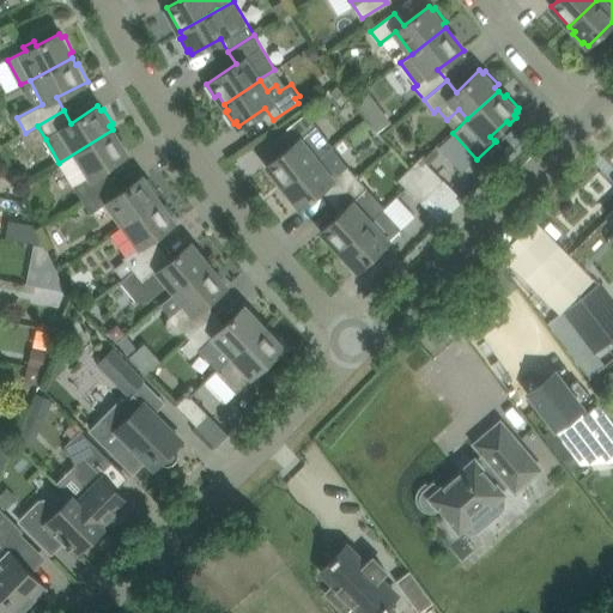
[(284,186),(317,159),(332,146),(307,114),(283,133),(292,145),(267,165),(284,186)]
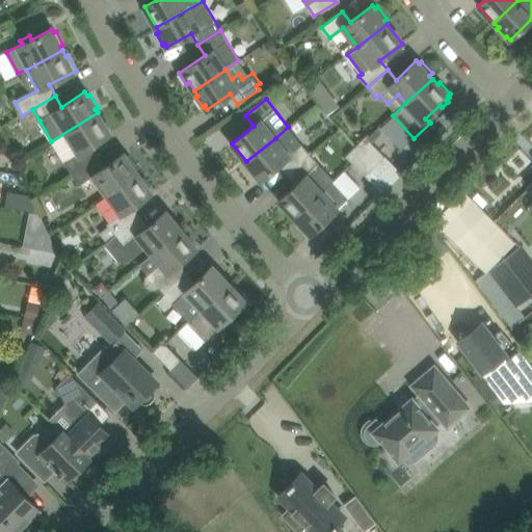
[(64,161),(72,173),(94,159),(86,148),(110,133),(98,112),(51,141),(64,161)]
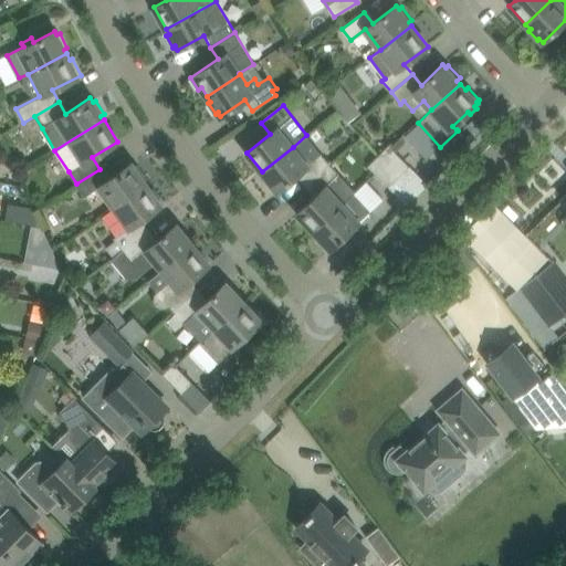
[(473,119),(468,125),(477,135),(483,128),(473,119)]
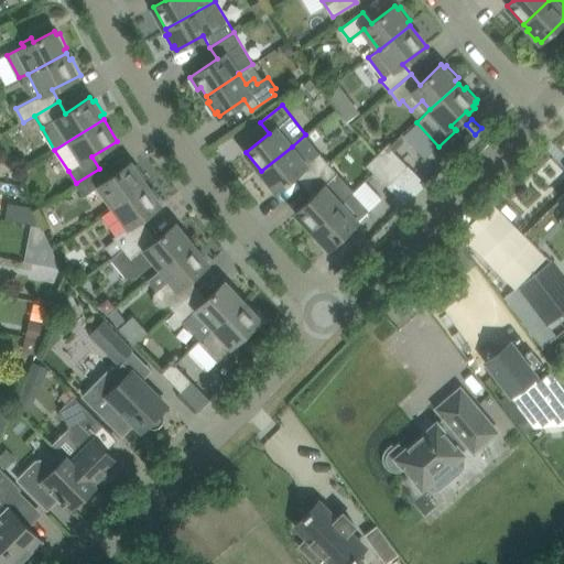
[(308,182),(329,163),(305,134),(292,147),(261,171),(266,176),(263,179),(271,188),(273,186),(277,190),(300,171),(308,182)]
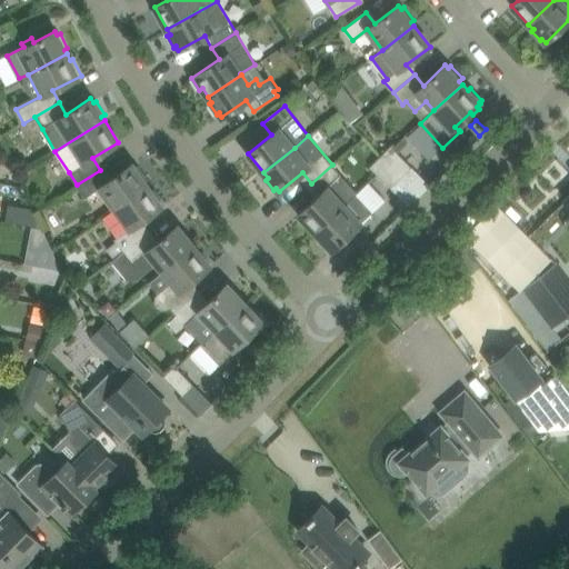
[(391,147),(381,157),(401,177),(410,167),(391,147)]
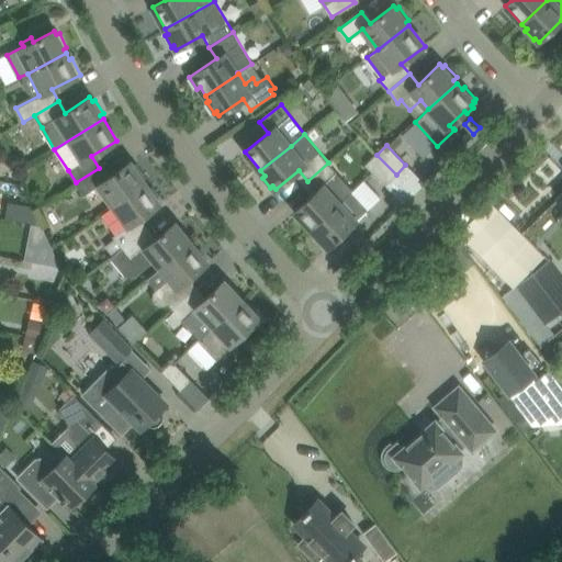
[(396,175),(377,155),(367,165),(386,184),(396,175)]
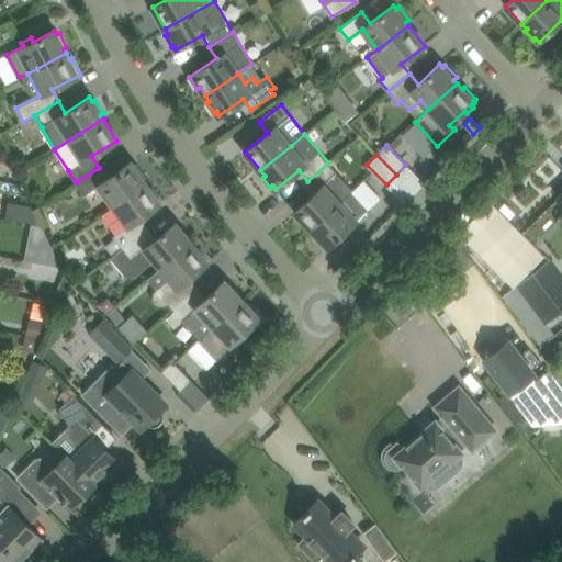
[(136,164),(133,166),(130,161),(107,179),(99,168),(76,182),(85,194),(99,184),(113,205),(145,182),(143,179),(145,177),(136,164)]
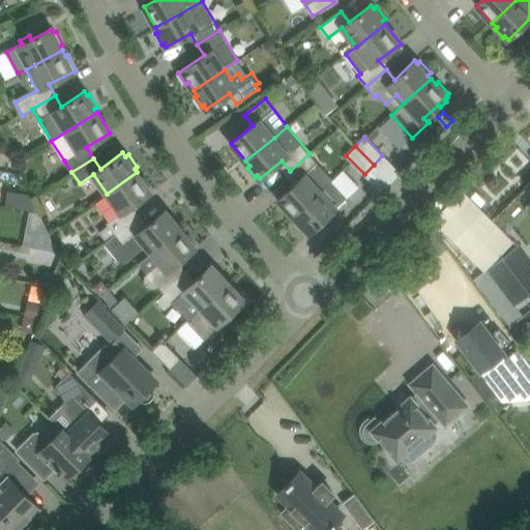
[(310,153),(290,171),(298,180),(277,200),(293,216),(332,181),(332,180),(310,153)]
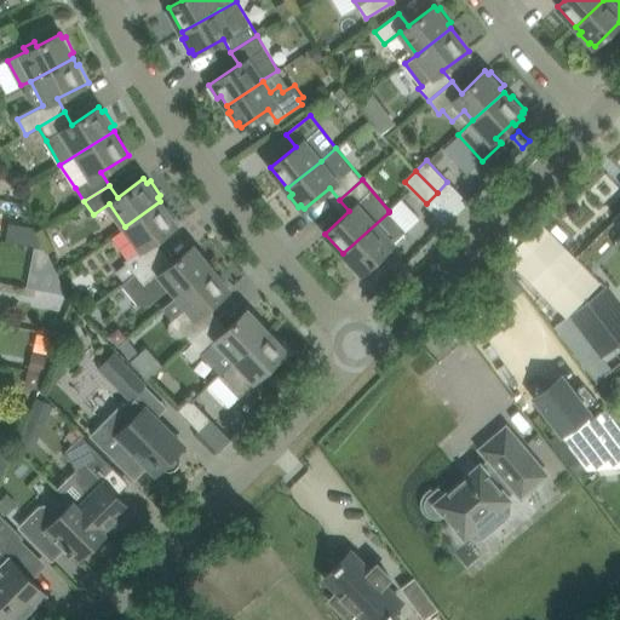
[(168,206),(165,208),(160,201),(125,227),(142,250),(125,260),(130,265),(120,273),(125,281),(136,274),(159,254),(150,244),(177,224),(176,224),(179,222),(168,206)]
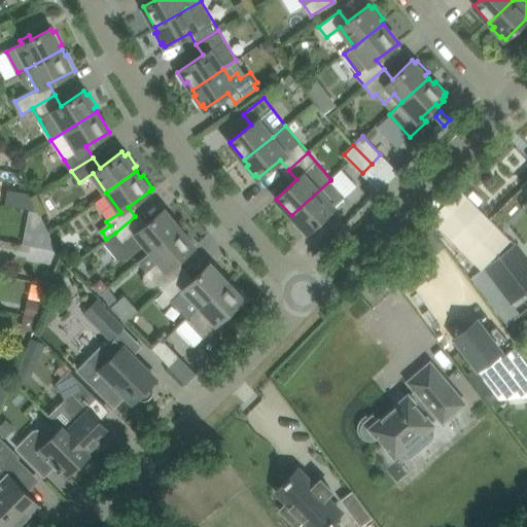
[(346,197),(330,180),(291,215),(296,219),(294,221),(303,231),(305,229),(308,232),(346,197)]
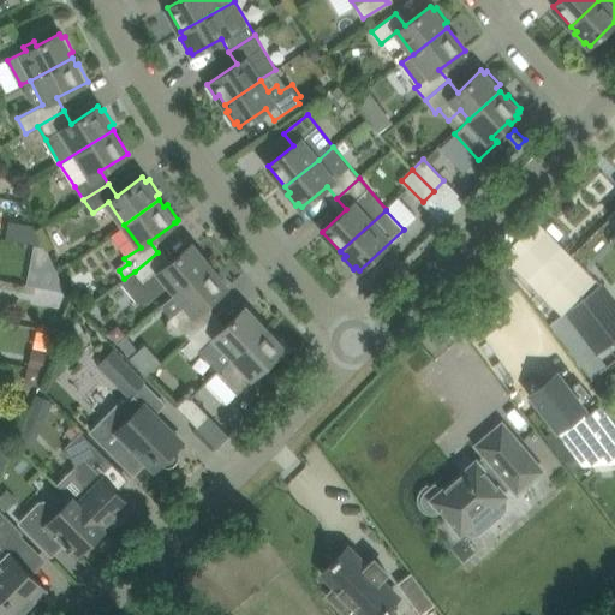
[(177,292),(209,266),(207,262),(209,260),(197,245),(195,248),(191,244),(167,264),(157,252),(135,272),(124,279),(120,281),(136,300),(148,302),(169,284),(177,292)]
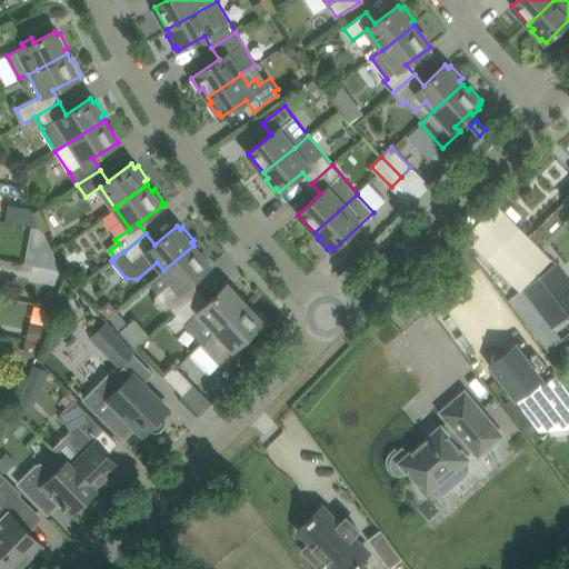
[(187,285),(210,266),(193,246),(163,270),(172,281),(158,293),(156,297),(155,299),(155,302),(157,306),(159,308),(162,309),(165,310),(168,309),(171,308),(176,313),(196,295),(187,285)]
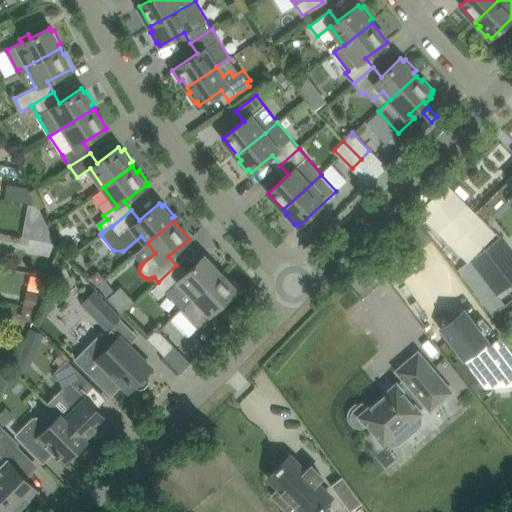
[(470,260),(496,294),(511,281),(511,253),(500,238),(470,260)]
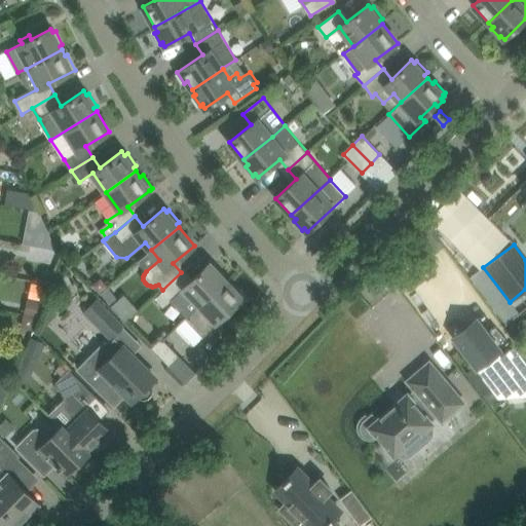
[(199,305),(226,280),(223,277),(225,275),(215,264),(213,266),(210,263),(189,282),(181,272),(162,290),(164,292),(156,298),(163,306),(175,296),(183,304),(191,297),(199,305)]
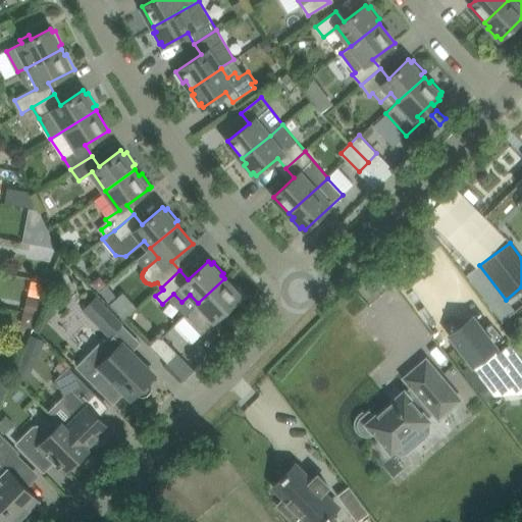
[(27,277),(24,292),(42,294),(43,279),(27,277)]
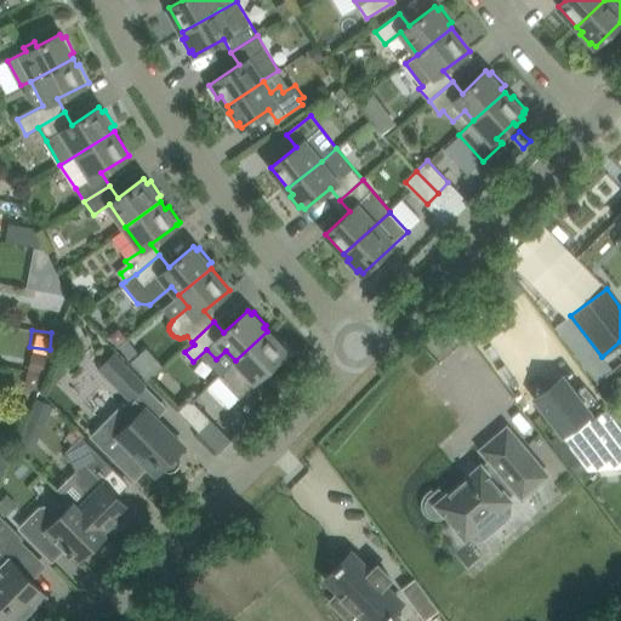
[(229,405),(275,362),(278,364),(285,358),(283,355),(286,352),(285,351),(288,348),(275,335),(273,337),(267,331),(235,360),(210,385),(229,405)]
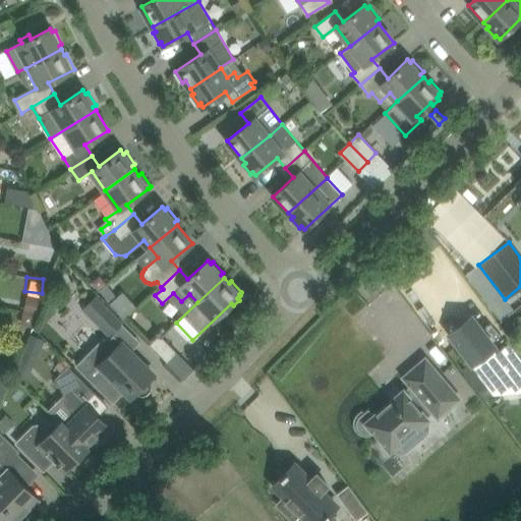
[(111,335),(122,323),(96,296),(84,308),(111,335)]
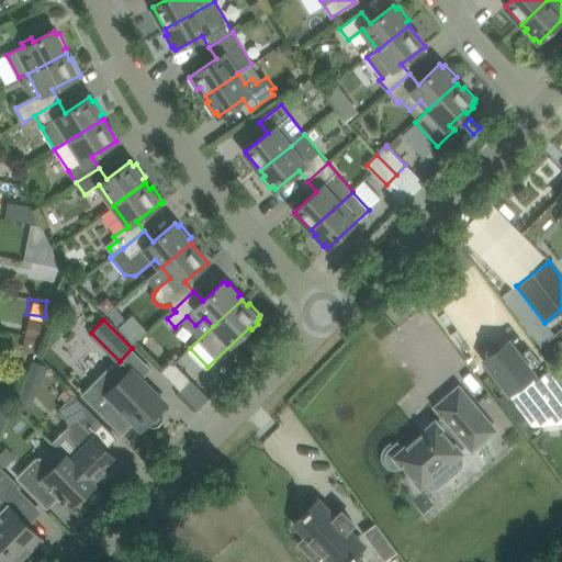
[(527,413),(561,409),(561,385),(549,369),(536,380),(534,378),(508,345),(487,360),(527,413)]
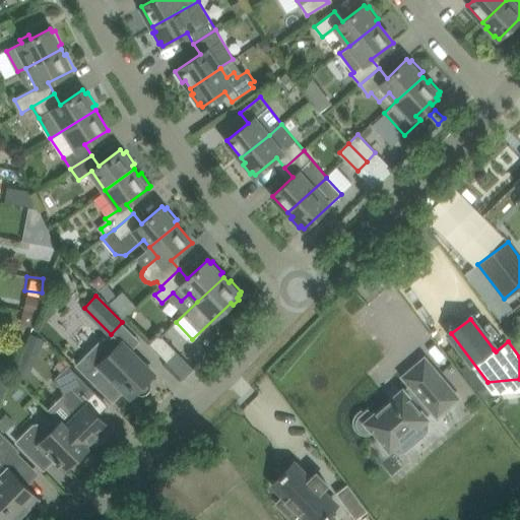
[(519,319),(516,319),(511,336),(519,338),(519,319)]
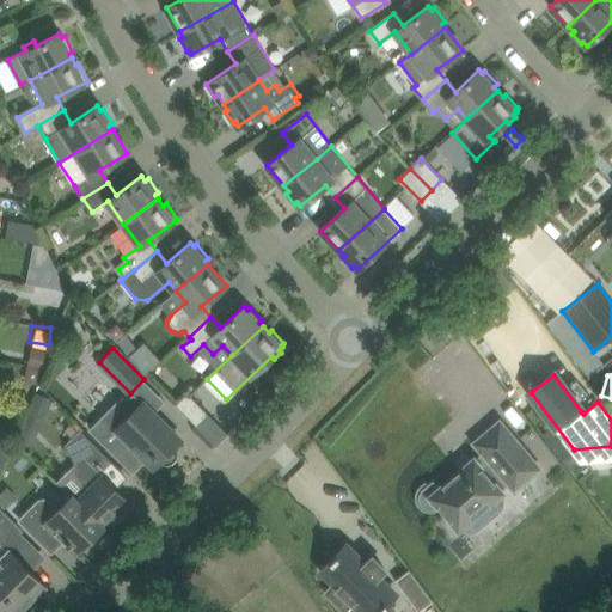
[(29,427),(41,429),(48,393),(36,391),(29,427)]
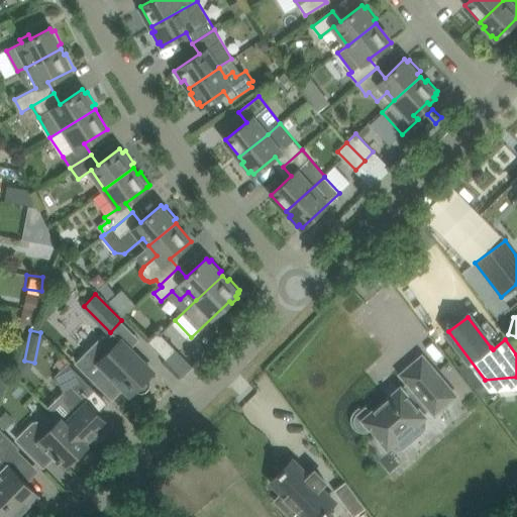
[(148,377),(153,372),(120,338),(118,340),(113,335),(110,337),(103,337),(94,346),(94,356),(104,368),(94,379),(113,397),(123,387),(131,394),(136,390),(137,391),(141,392),(146,391),(149,387),(150,383),(149,378),(148,377)]
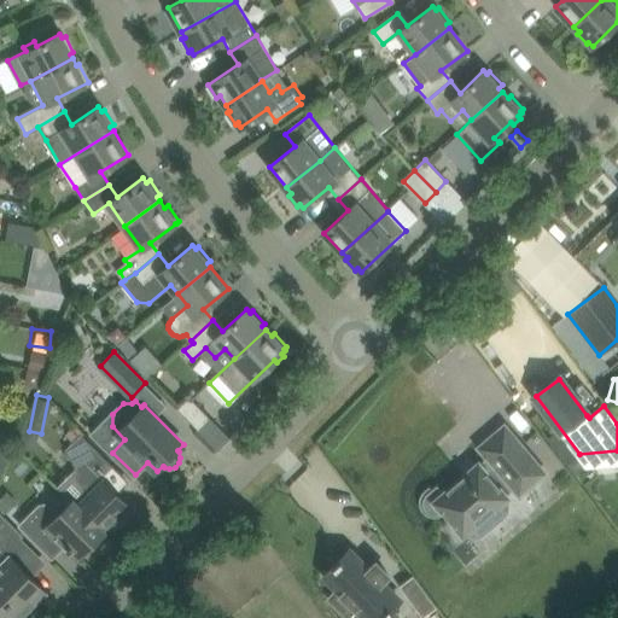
[(210,420),(193,402),(182,413),(199,430),(210,420)]
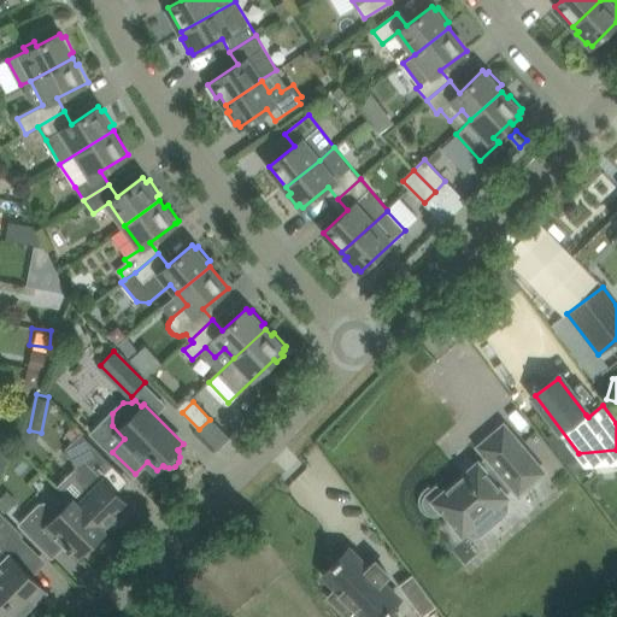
[(544,471),(504,425),(480,446),(488,456),(479,464),(479,463),(444,492),(436,483),(427,492),(424,494),(423,497),(422,500),(423,504),(424,506),(427,510),(429,511),(433,512),(435,512),(439,511),(441,510),(463,534),(471,536),(476,538),(481,536),(483,534),(506,513),(509,510),(509,506),(509,500),(506,495),(503,492),(512,483),(519,492),(544,471)]
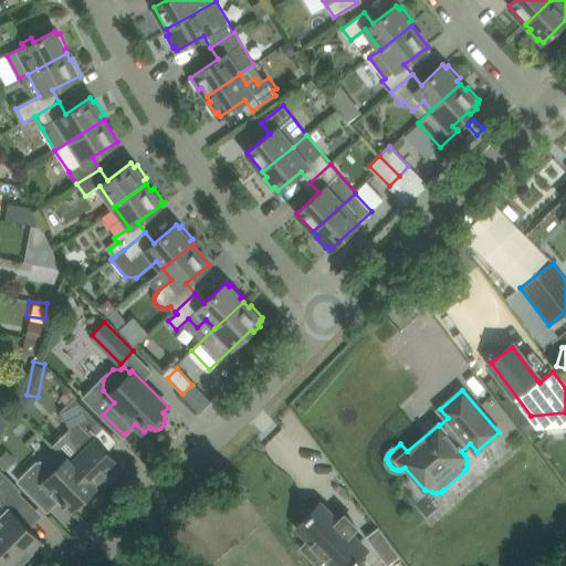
[(74,435),(58,451),(65,459),(92,484),(101,475),(103,477),(104,477),(106,478),(108,478),(111,478),(112,477),(114,477),(115,474),(116,473),(117,471),(118,470),(118,468),(118,465),(117,463),(117,462),(116,460),(106,451),(116,440),(74,399),(62,411),(74,435)]
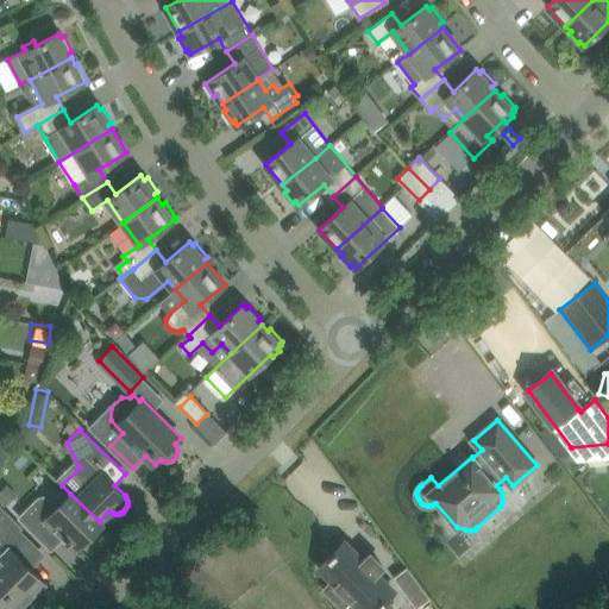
[(0,438),(0,478),(1,478),(11,441),(0,438)]
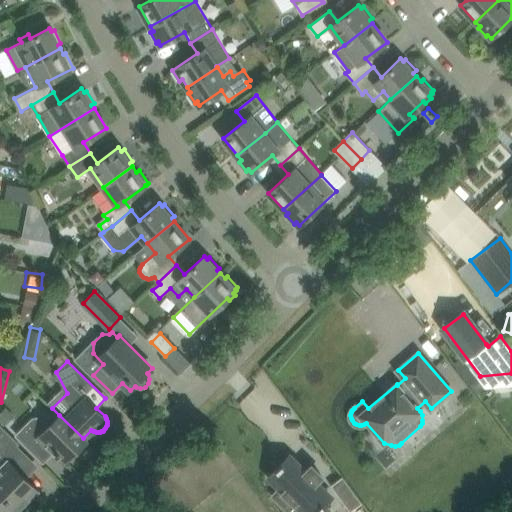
[(28,424),(17,434),(43,460),(53,450),(65,461),(86,440),(83,438),(59,415),(48,426),(44,421),(44,422),(41,419),(37,418),(33,419),(28,424)]
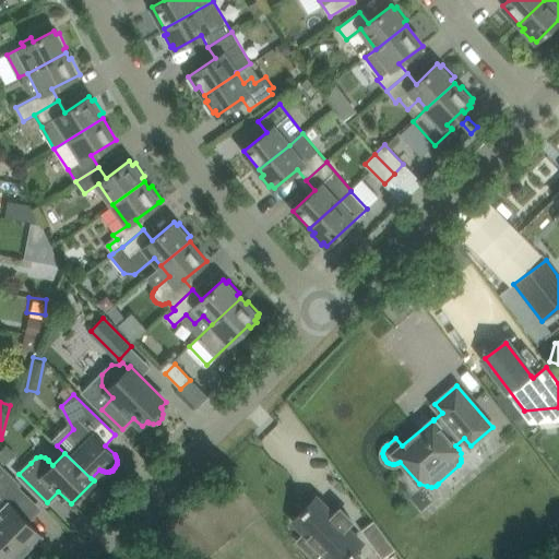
[(37,506),(16,486),(19,484),(0,464),(0,490),(2,489),(7,494),(0,500),(0,508),(2,511),(0,512),(0,535),(20,556),(40,534),(24,518),(37,506)]
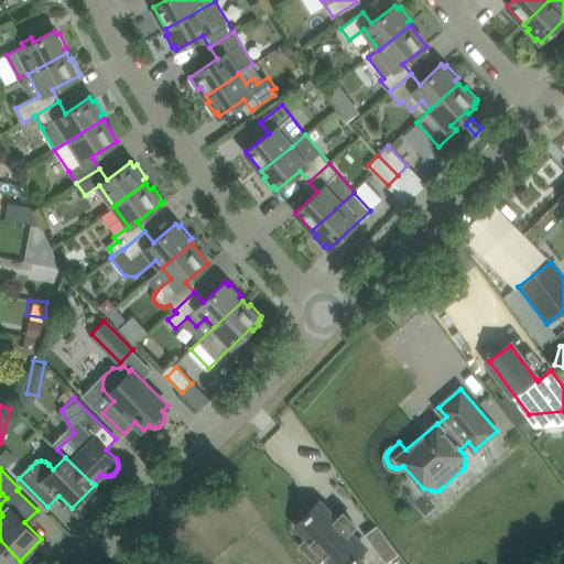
[(305,517),(295,525),(308,539),(302,546),(306,551),(306,552),(312,557),(313,557),(317,562),(325,555),(334,563),(347,563),(350,562),(357,555),(366,545),(350,530),(353,528),(351,527),(355,524),(343,512),(340,516),(339,516),(337,518),(321,501),(311,510),(311,509),(304,516),(305,517)]
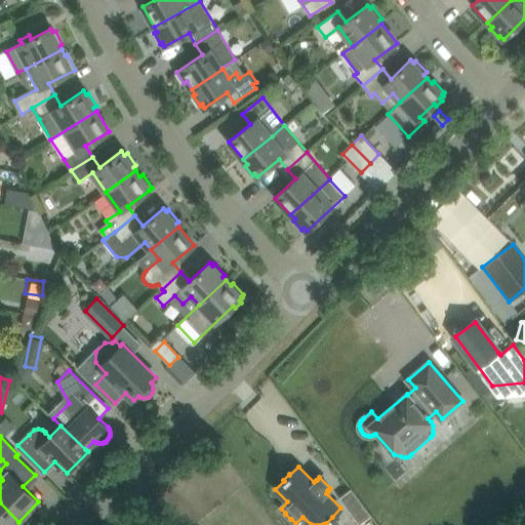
[(351,488),(338,497),(359,524),(371,516),(351,488)]
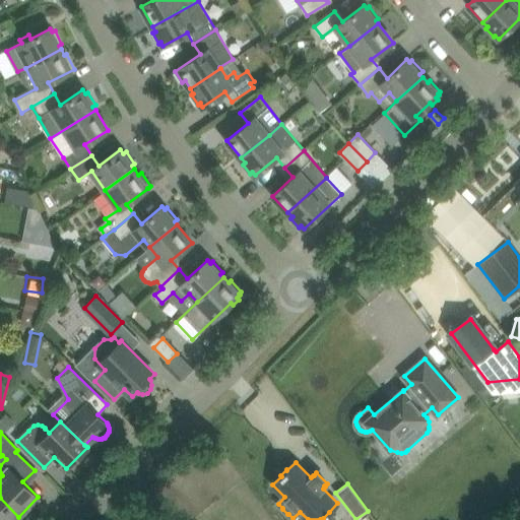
[(0,519),(14,519),(18,517),(0,498),(0,519)]
